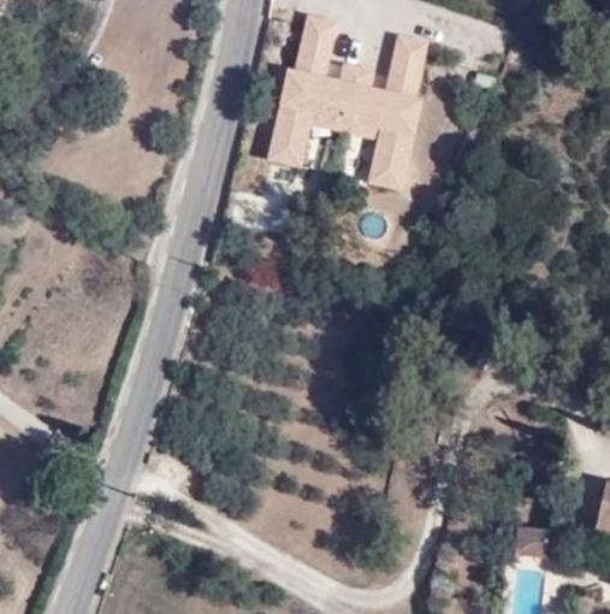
[(396,39),(385,90),(368,87),(339,80),(321,77),(333,22),(305,16),(294,70),(286,69),(267,160),(298,166),(308,123),(309,111),(380,127),(378,137),(368,183),(401,189),(419,100),(413,98),(424,43),(396,39)]
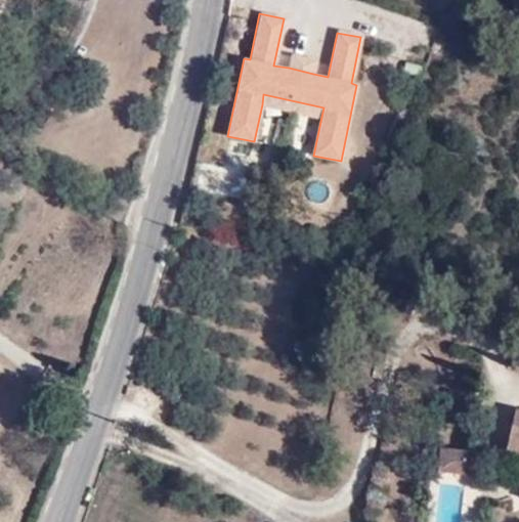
[(289,68),(313,74),(316,59),(292,54),(289,68)]
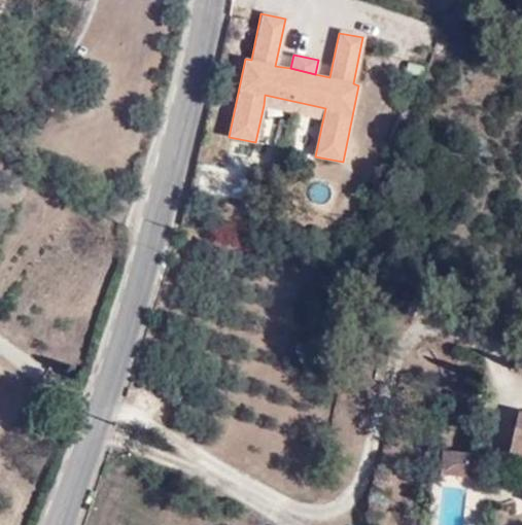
[(264,105),(294,111),(323,117),(325,108),(265,95),(264,105)]
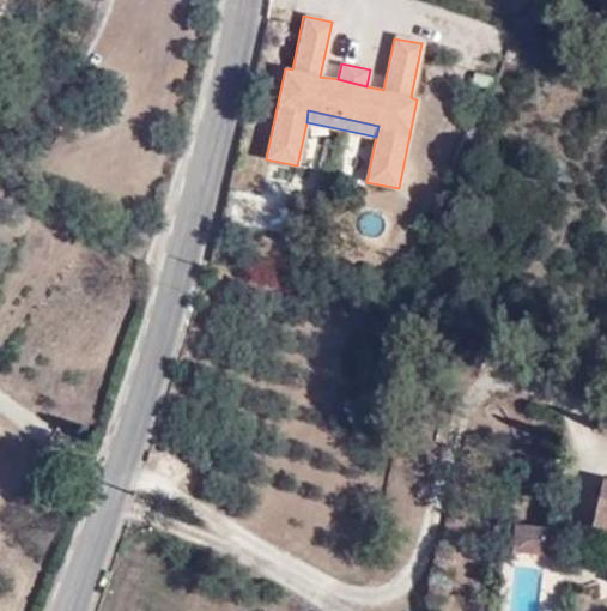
[(606,465),(601,465),(589,515),(606,519),(606,465)]
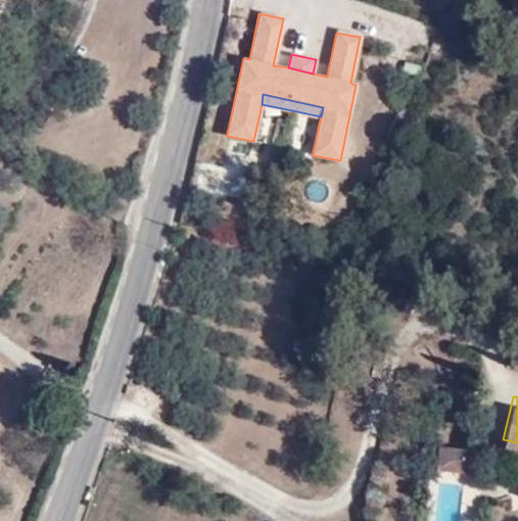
[(471,461),(472,439),(440,436),(438,458),(471,461)]
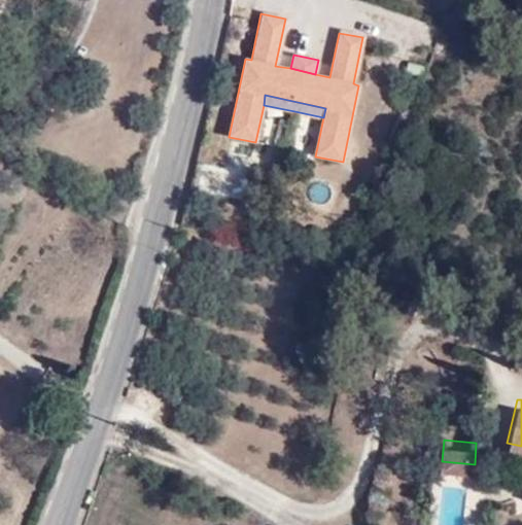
All buildings are outlined.
